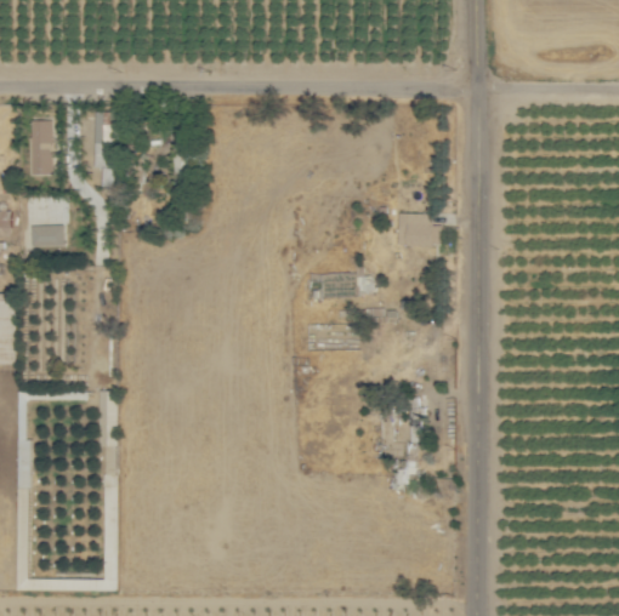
[(50,121),(29,121),(30,176),(51,175),(50,121)]
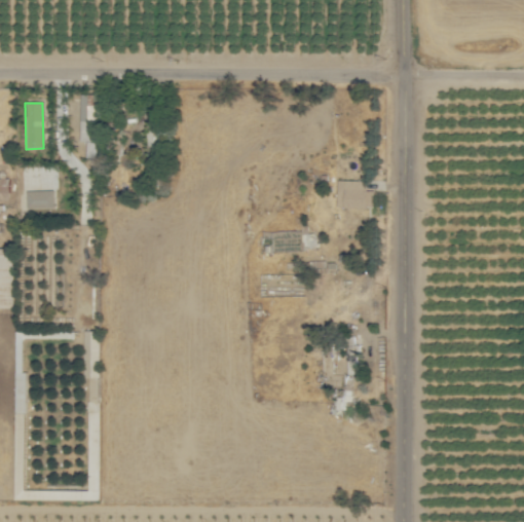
[(26,211),(52,210),(52,192),(25,193),(26,211)]
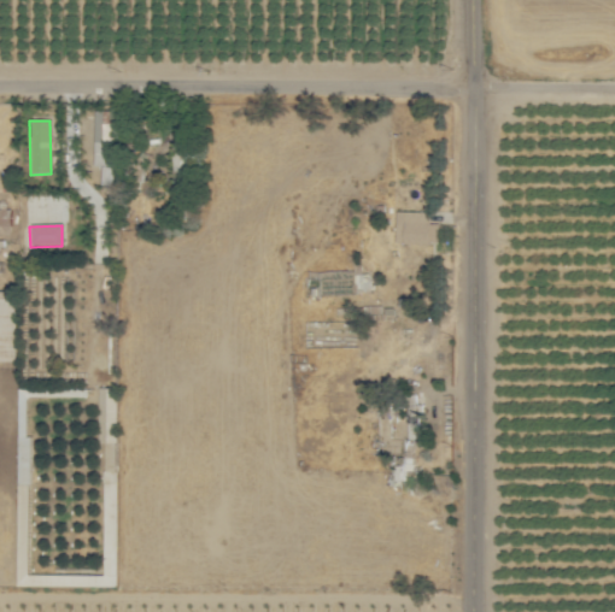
[(318,295),(369,295),(368,274),(318,274),(318,295)]
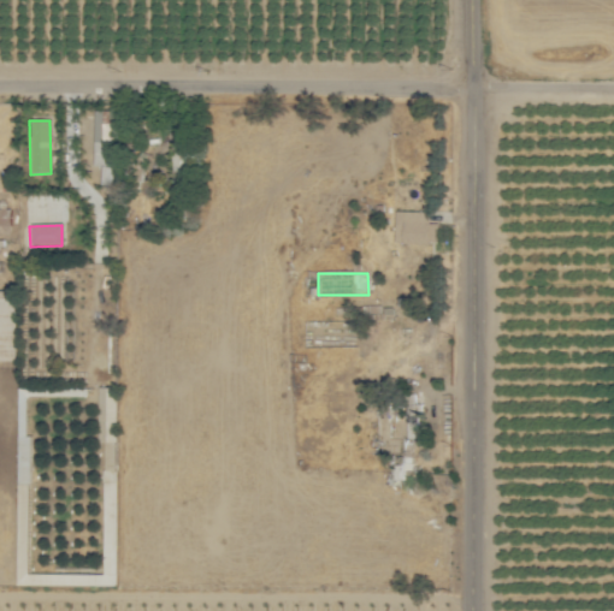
[(389,442),(389,425),(394,425),(394,413),(377,413),(376,442),(389,442)]
